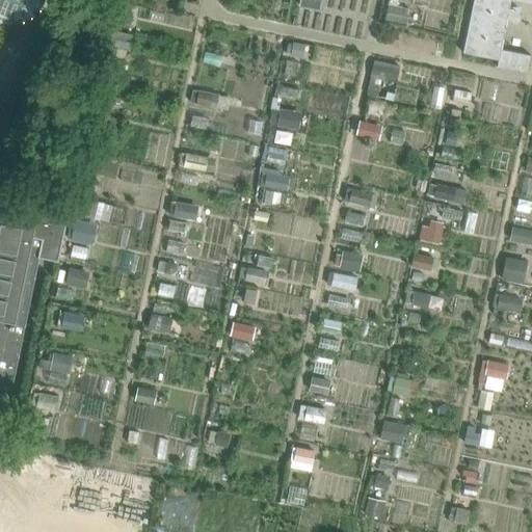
[(0,0),(0,22),(4,23),(9,23),(15,23),(18,22),(25,20),(31,17),(36,11),(42,6),(44,0),(0,0)]
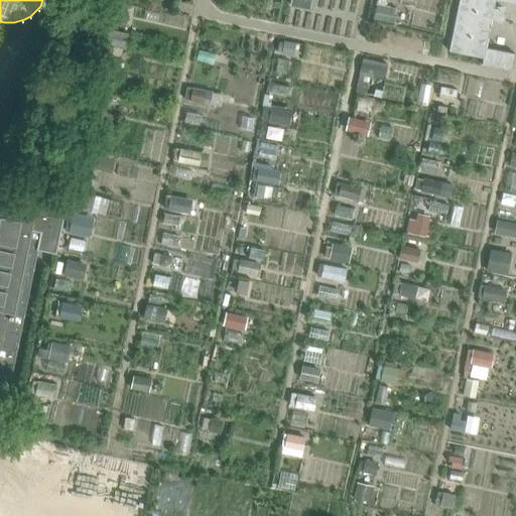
[(290,0),(290,5),(307,9),(309,0),(290,0)]
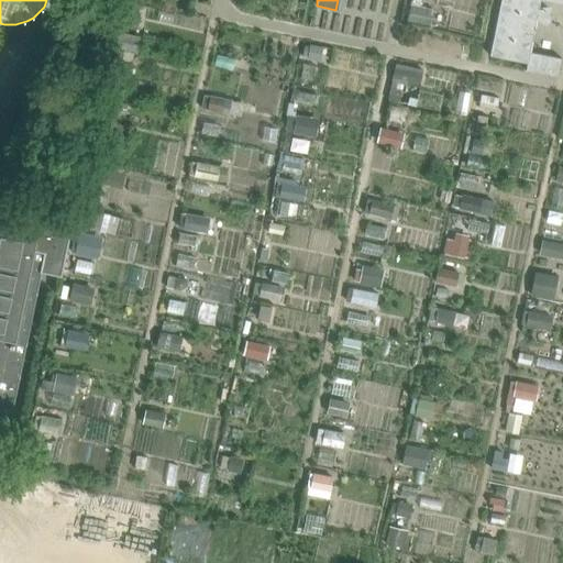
[(410,0),(410,7),(407,21),(430,25),(432,11),(421,9),(422,0),(420,0),(410,0)]
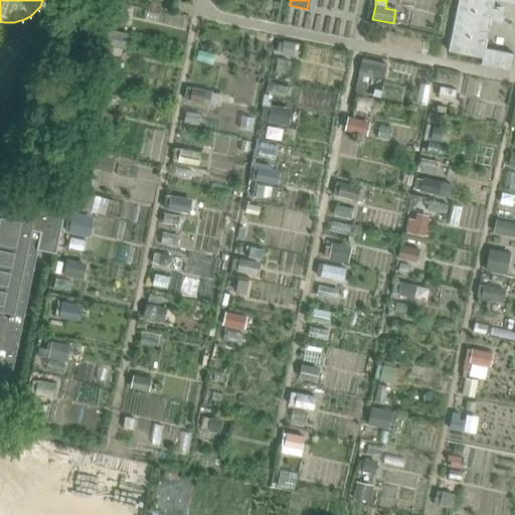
[(514,4),(514,0),(458,0),(450,41),(448,51),(482,58),(481,65),(510,70),(514,53),(485,48),(491,20),(500,22),(503,8),(494,6),(495,0),(514,4)]
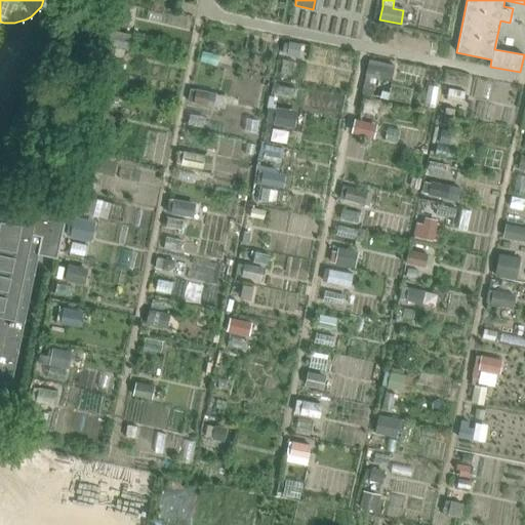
[(114,10),(111,27),(127,30),(131,13),(114,10)]
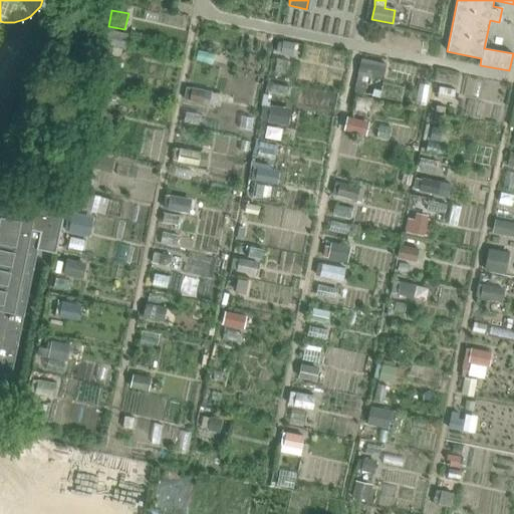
[(107,31),(104,46),(124,50),(127,35),(107,31)]
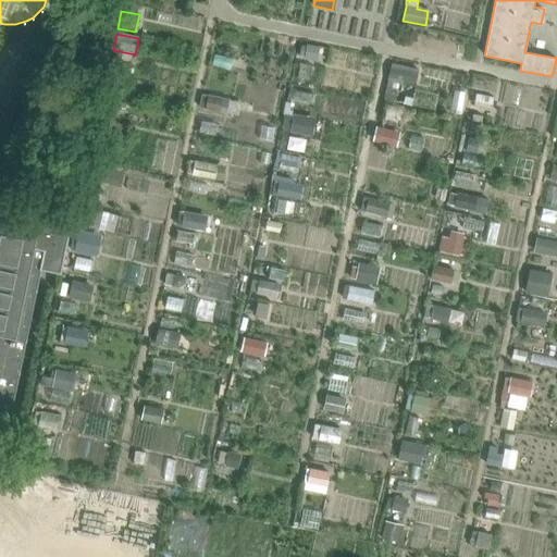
[(305,45),(302,59),(312,61),(316,47),(305,45)]
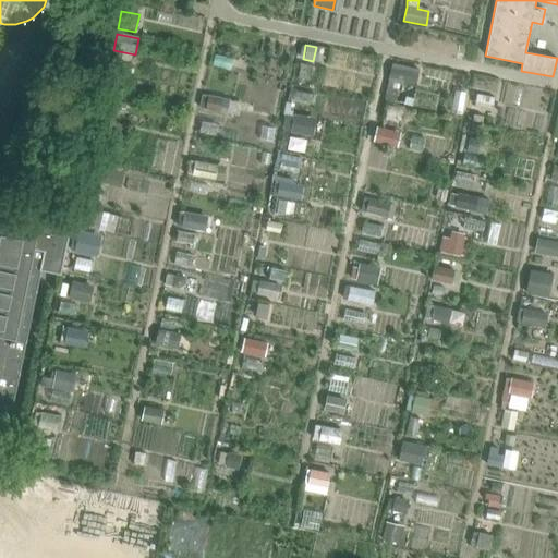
[(214,56),(213,67),(231,70),(233,59),(214,56)]
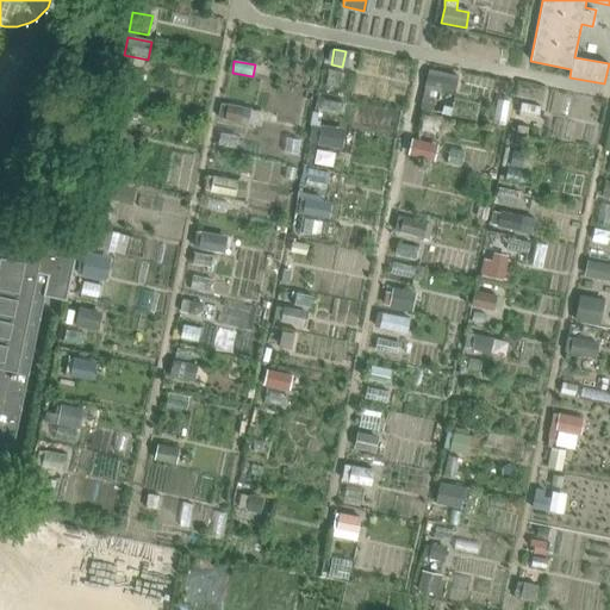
[(429,70),(425,88),(449,94),(454,75),(429,70)]
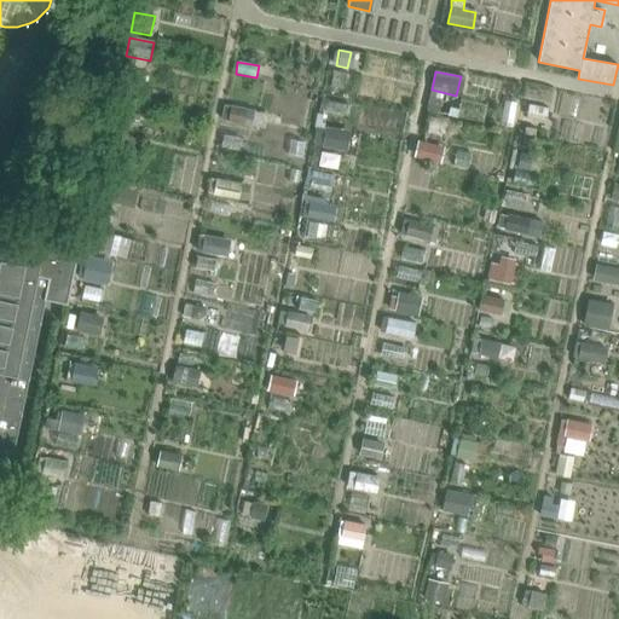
[(431,97),(427,113),(439,115),(443,99),(431,97)]
